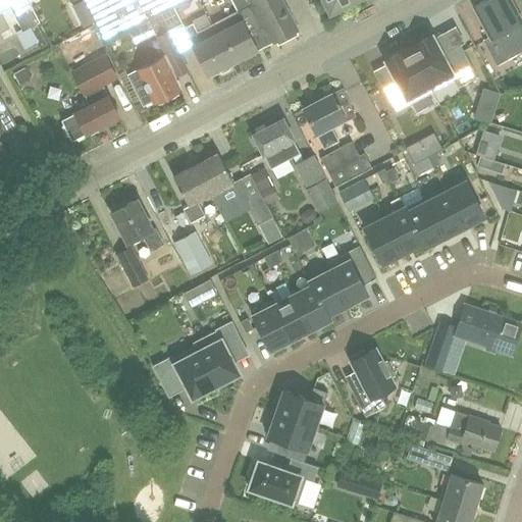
[(31,7),(25,0),(0,0),(0,11),(12,5),(16,14),(31,7)]
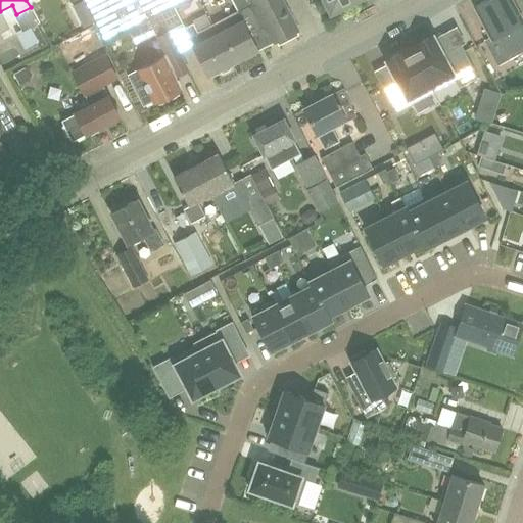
[(173,6),(185,0),(82,0),(104,42),(147,19),(156,37),(167,32),(170,38),(177,35),(164,11),(173,6)]
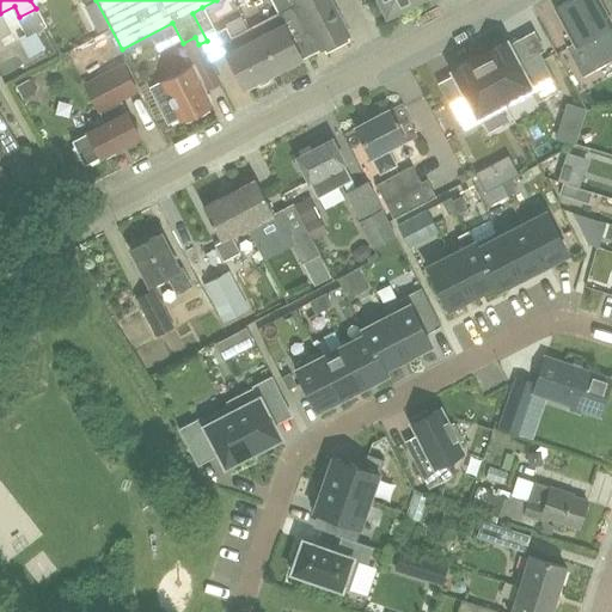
[(270,0),(277,12),(246,29),(270,75),(347,35),(329,0),(270,0)]
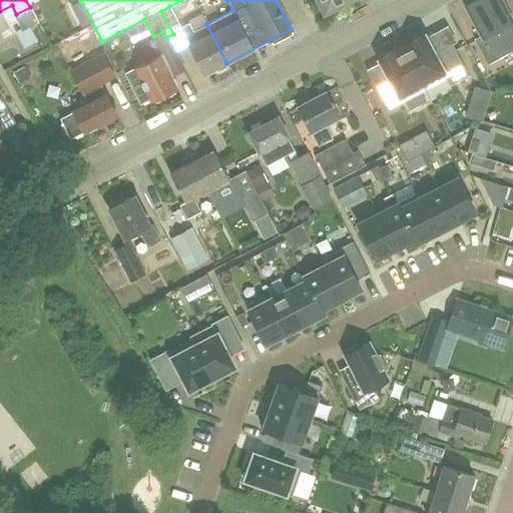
[(317,0),(324,12),(328,11),(335,13),(338,6),(348,0),(317,0)]
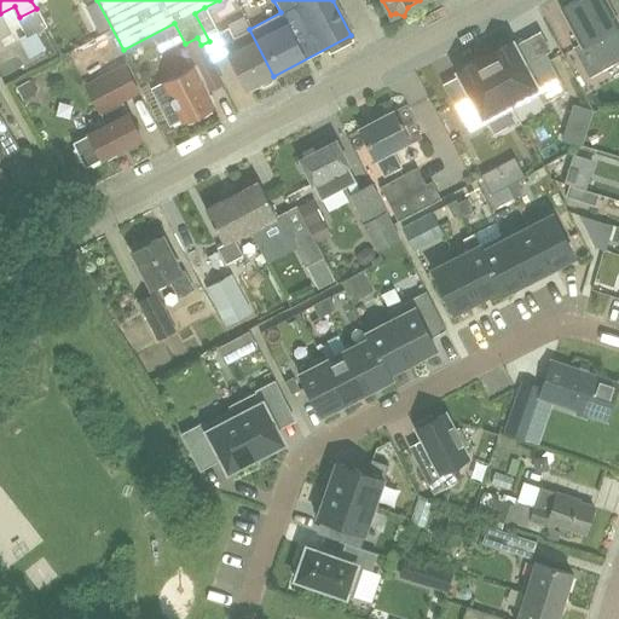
[(600,63),(618,53),(618,25),(605,0),(573,0),(562,6),(562,11),(580,46),(589,41),(600,63)]
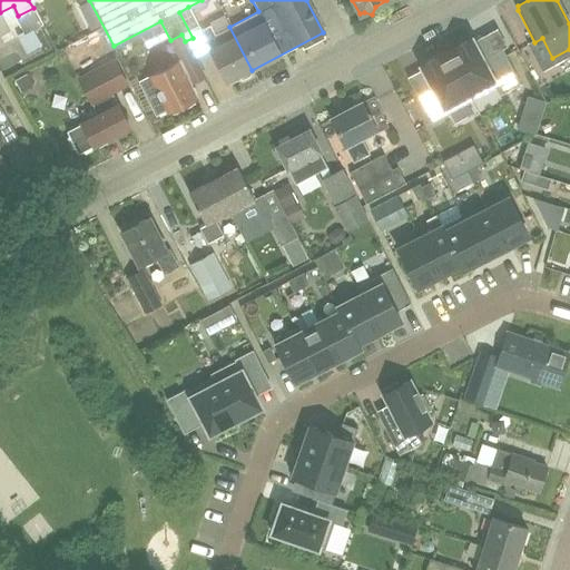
[(193,38),(203,32),(188,7),(179,12),(193,38)]
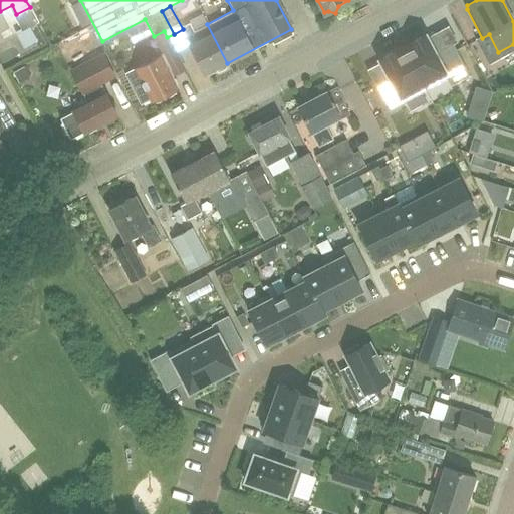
[(12,21),(0,27),(0,43),(2,48),(22,39),(12,21)]
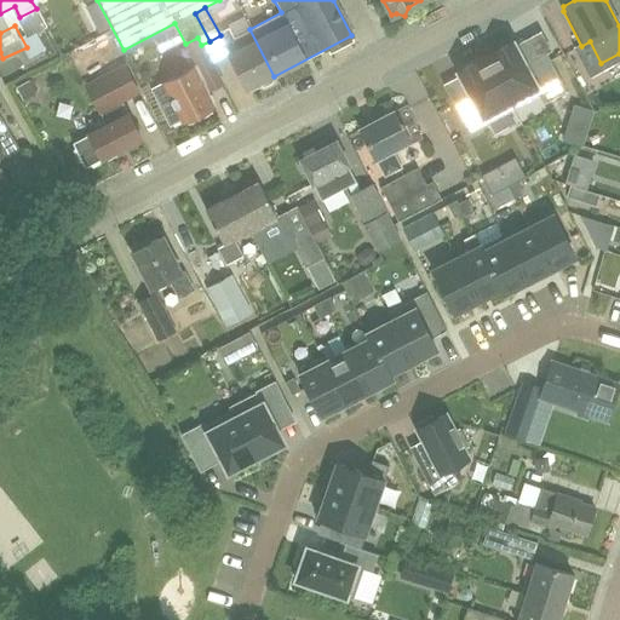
[(33,50),(47,46),(42,26),(28,29),(33,50)]
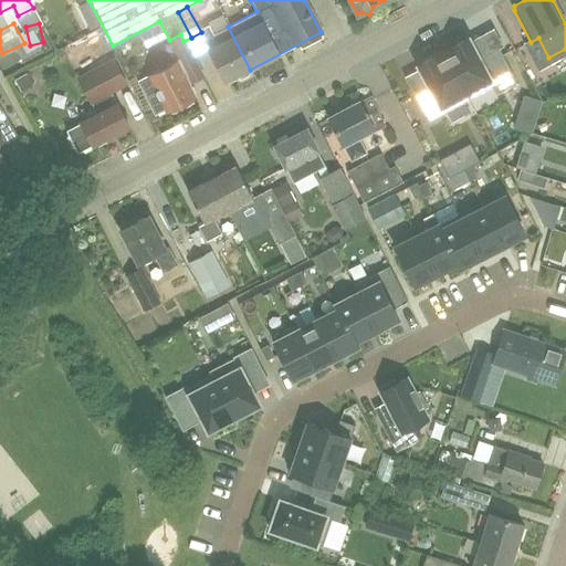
[(250,70),(228,27),(205,39),(227,82),(236,76),(240,80),(250,74),(250,70)]
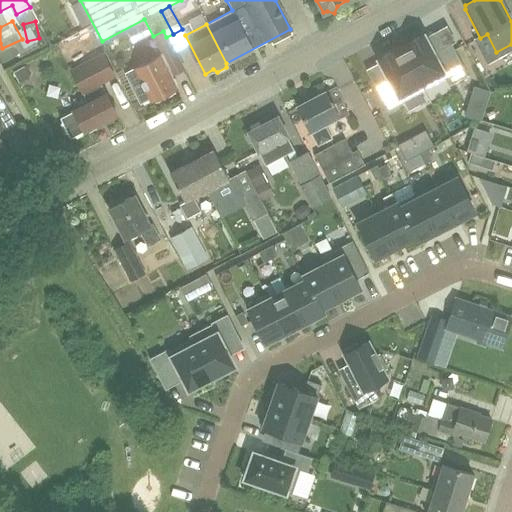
[(170,45),(166,37),(163,31),(153,36),(162,54),(134,68),(151,101),(175,89),(170,79),(184,71),(170,45)]
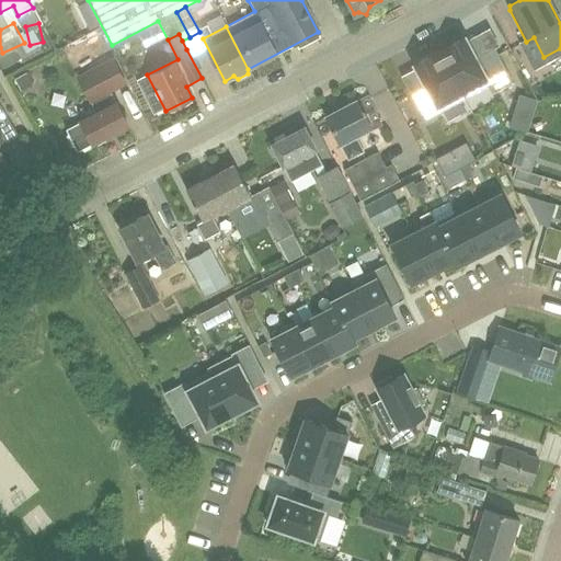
[(494,47),(476,58),(465,37),(447,47),(447,48),(439,52),(465,98),(488,86),(492,93),(513,82),(494,47)]
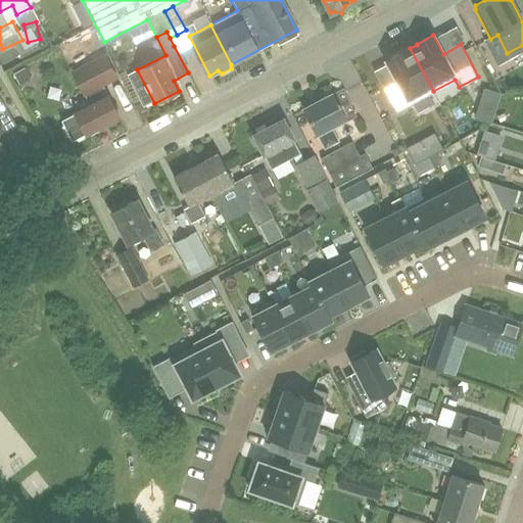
[(433,91),(410,48),(402,52),(402,51),(386,60),(396,80),(382,87),(395,111),(433,91)]
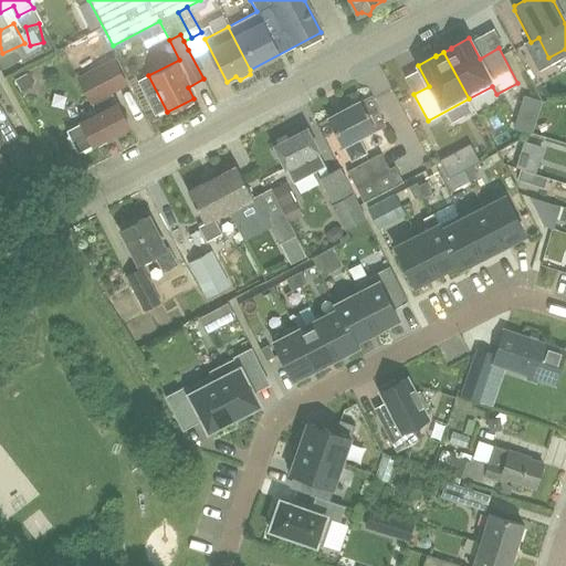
[(117,104),(116,104),(112,94),(127,86),(113,59),(76,77),(96,115),(66,130),(77,153),(128,126),(117,104)]
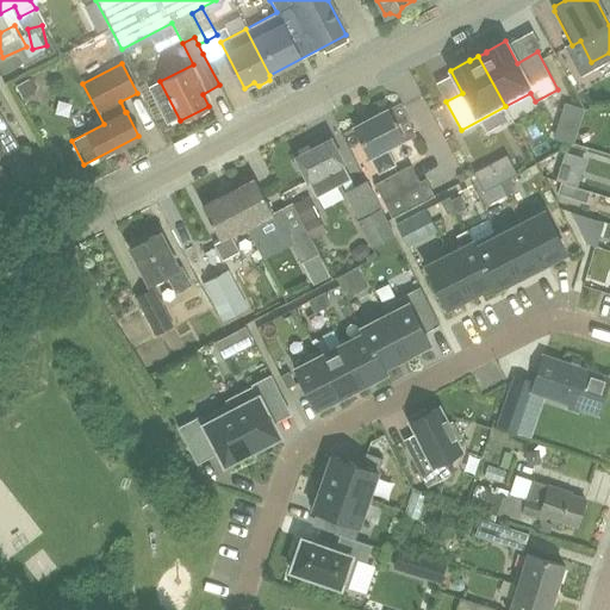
[(384,149),(403,138),(387,109),(353,126),(368,157),(369,156),(378,172),(392,165),(384,149)]
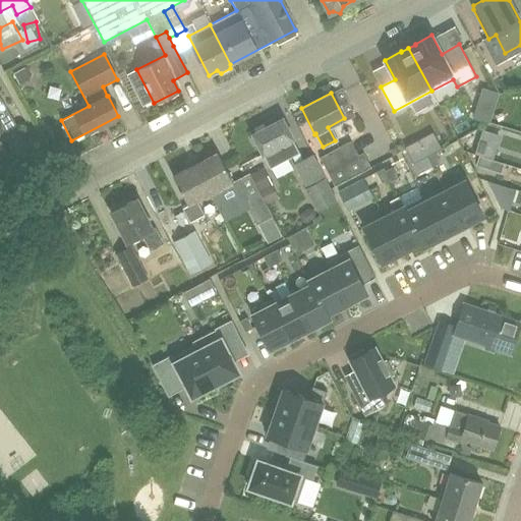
[(13,122),(0,99),(0,163),(5,160),(3,157),(7,155),(1,145),(8,139),(2,129),(13,122)]
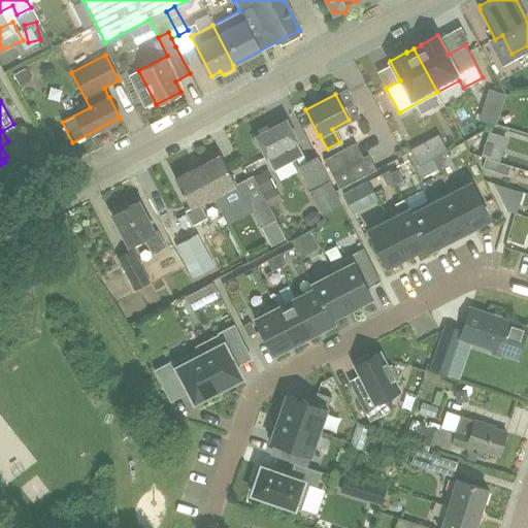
[(295,141),(296,140),(285,120),(255,136),(256,138),(254,141),(257,147),(261,146),(265,157),(273,171),(302,155),(295,141)]
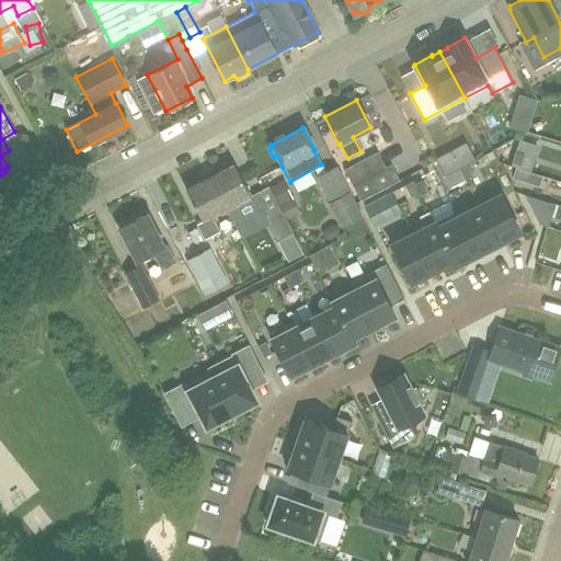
[(244,173),(255,171),(250,150),(240,152),(244,173)]
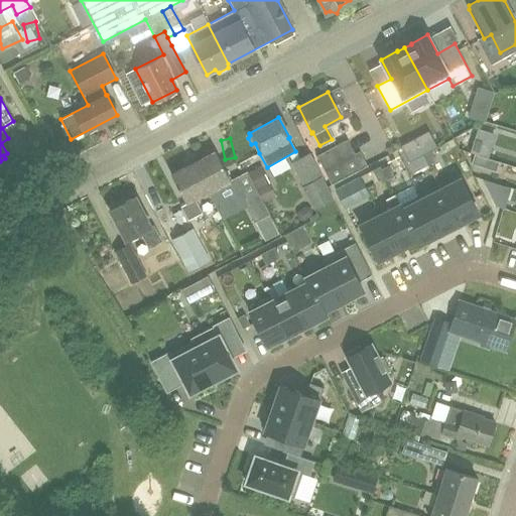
[(367,165),(359,151),(355,153),(347,139),(316,156),(332,184),(367,165)]
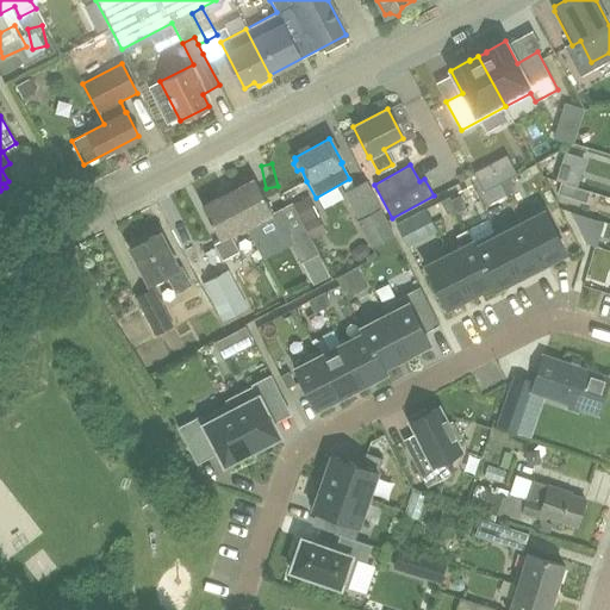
[(508,178),(499,182),(505,194),(514,191),(508,178)]
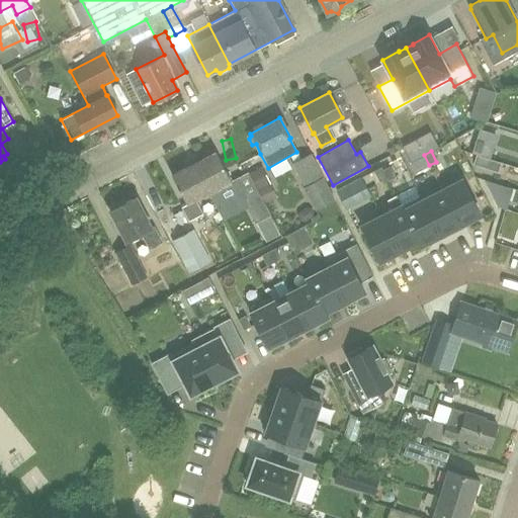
[(257,190),(248,173),(248,172),(242,175),(230,181),(214,153),(193,163),(208,192),(222,186),(229,199),(240,193),(255,223),(262,219),(266,227),(274,223),(257,190)]
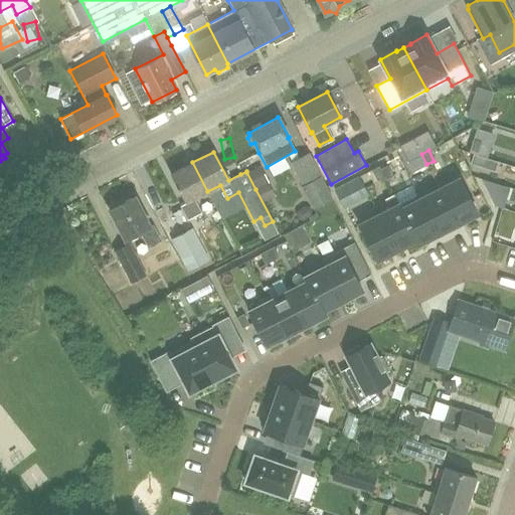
[(309,153),(289,163),(301,186),(313,209),(333,199),(321,175),(309,153)]
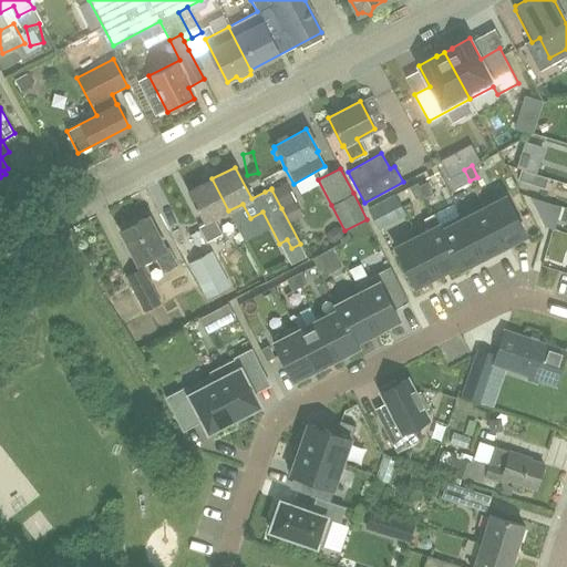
[(470,181),(464,169),(456,174),(462,185),(470,181)]
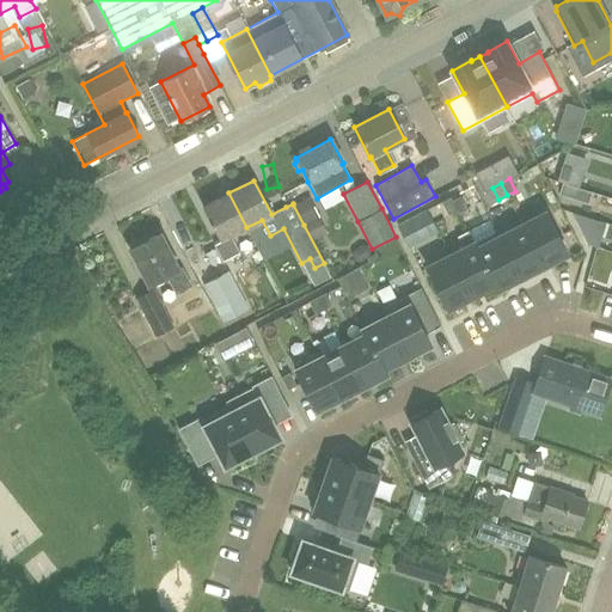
[(246,227),(228,193),(202,207),(220,240),(214,244),(222,261),(239,252),(231,237),(246,227)]
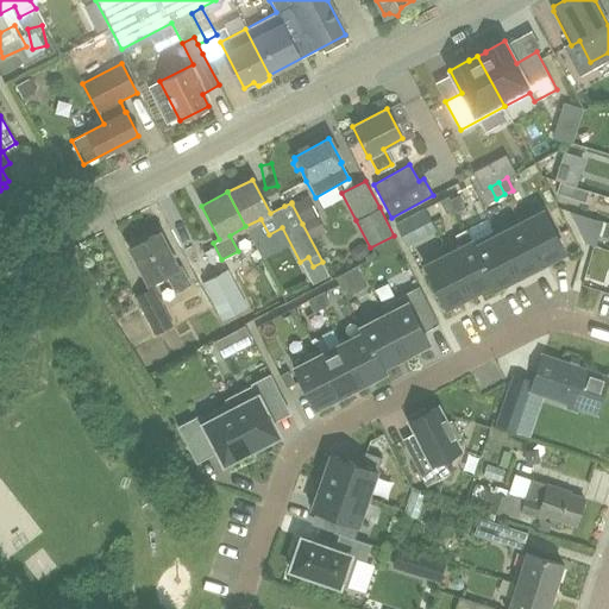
[(457,193),(449,196),(454,209),(463,205),(457,193)]
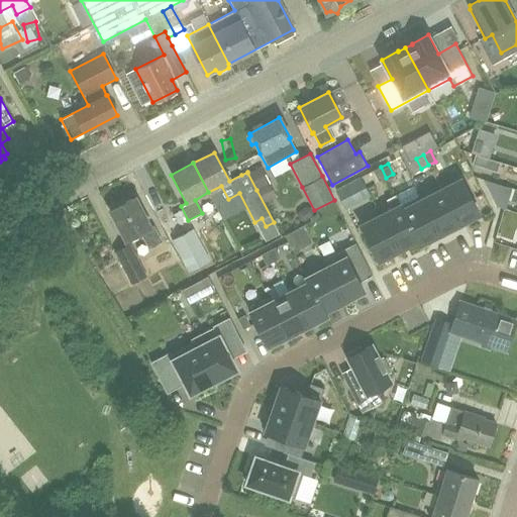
[(261,167),(247,173),(256,190),(270,183),(261,167)]
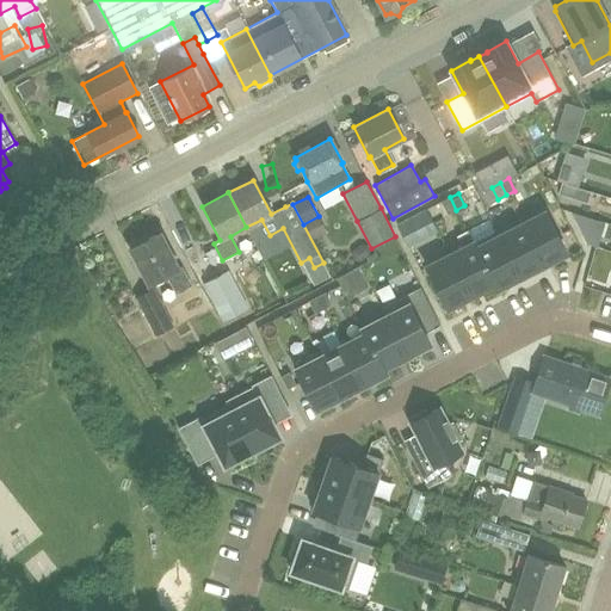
[(456,210),(450,197),(442,202),(448,214),(456,210)]
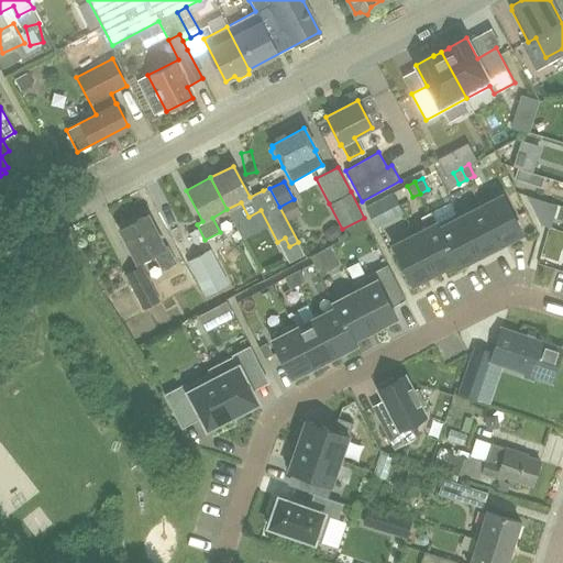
[(503,195),(481,207),(499,244),(521,232),(503,195)]
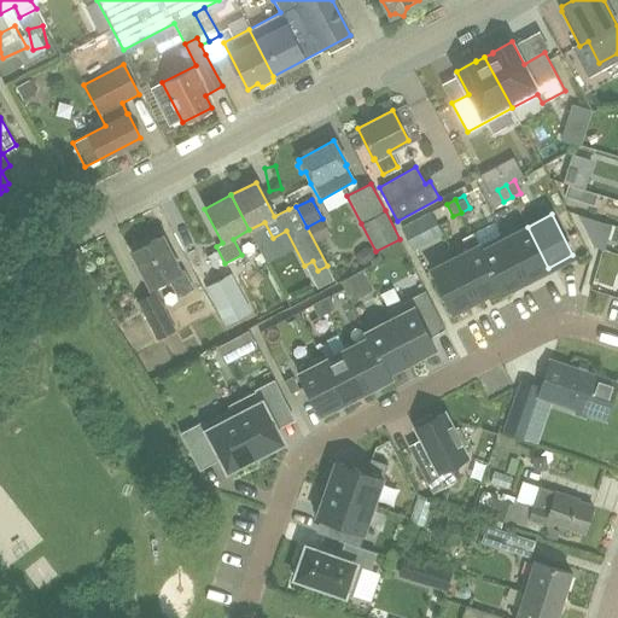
[(410,223),(402,227),(408,240),(417,235),(410,223)]
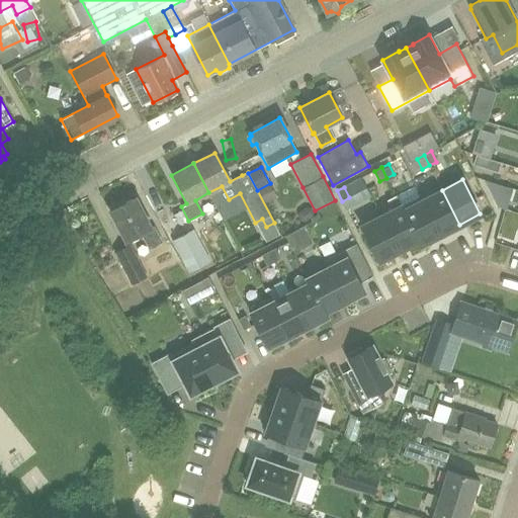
[(459,225),(442,190),(423,199),(421,195),(440,235),(459,225)]
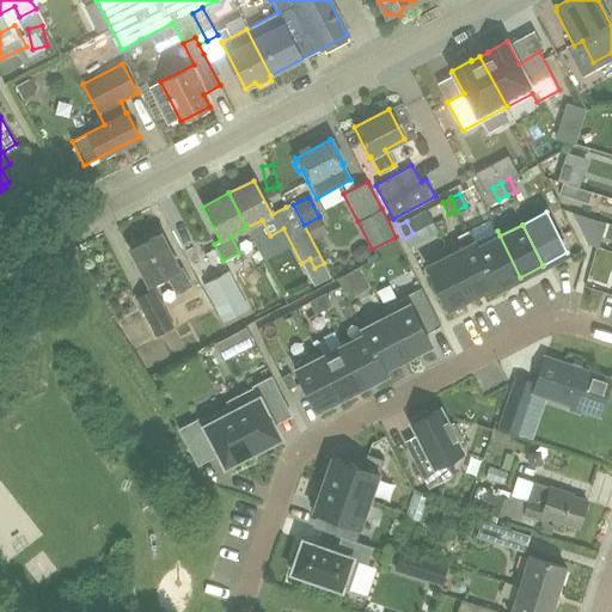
[(497,288),(467,231),(458,237),(464,249),(451,255),(472,295),(494,285),(496,289),(497,288)]
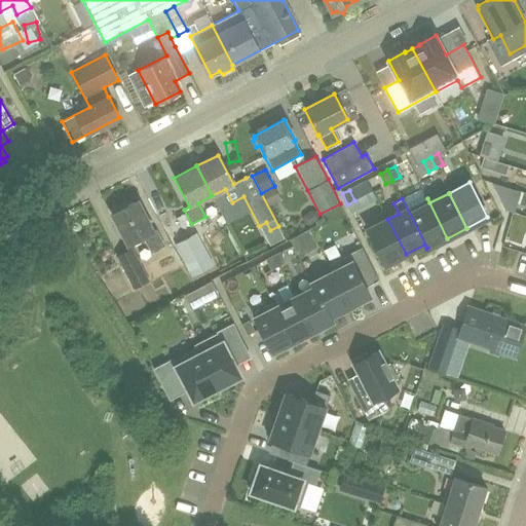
[(447,238),(427,198),(408,209),(403,198),(402,198),(427,248),(447,238)]
